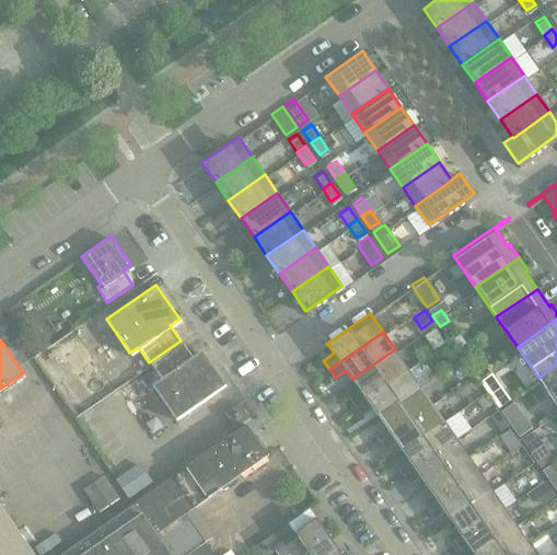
[(181,340),(149,362),(152,367),(160,378),(151,383),(151,384),(174,418),(224,383),(200,349),(192,355),(181,340)]
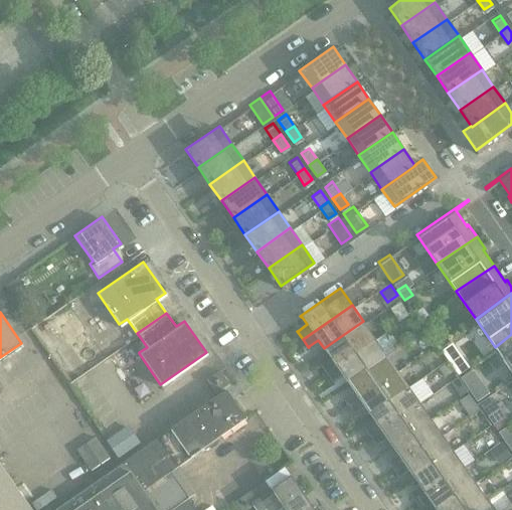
[(363,321),(324,348),(330,356),(320,363),(320,362),(319,363),(325,371),(374,337),(363,321)]
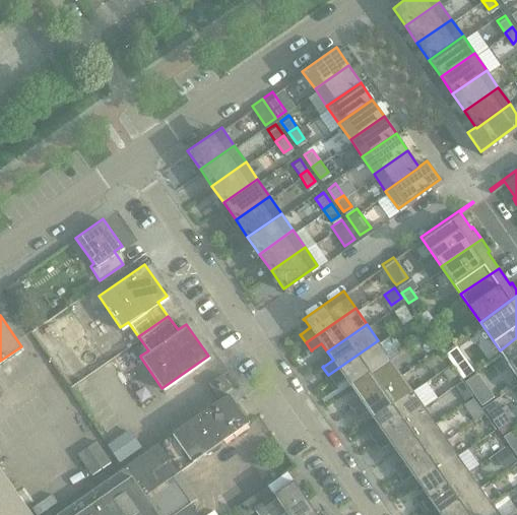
[(516,337),(500,350),(516,375),(516,337)]
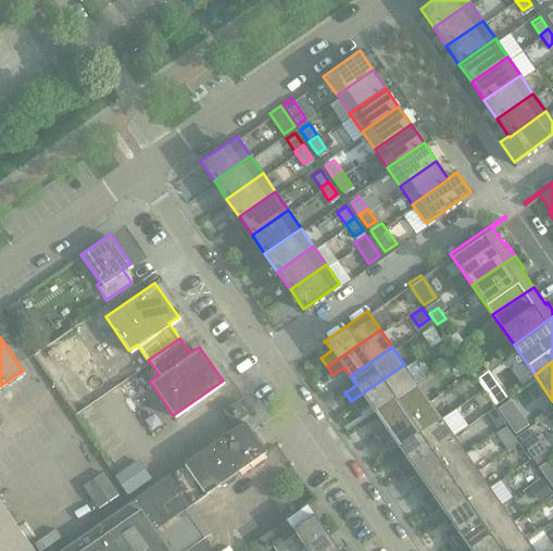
[(151,364),(138,373),(146,384),(150,382),(150,380),(159,375),(151,364)]
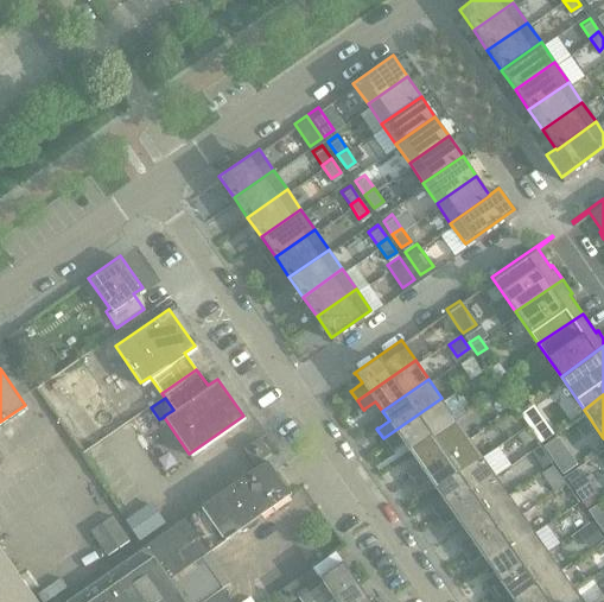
[(442,398),(383,438),(389,448),(390,448),(390,447),(401,438),(408,449),(455,416),(442,398)]
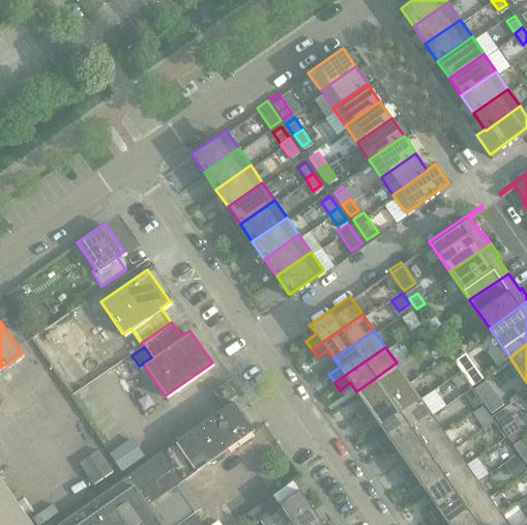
[(397,362),(356,391),(362,400),(352,406),(351,406),(357,414),(408,379),(397,362)]
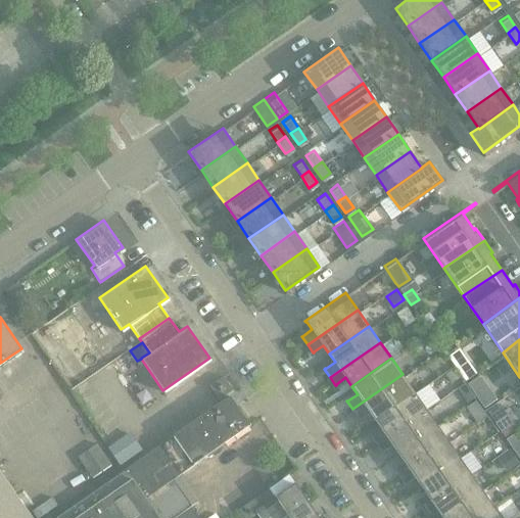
[(468,361),(457,369),(464,378),(475,371),(468,361)]
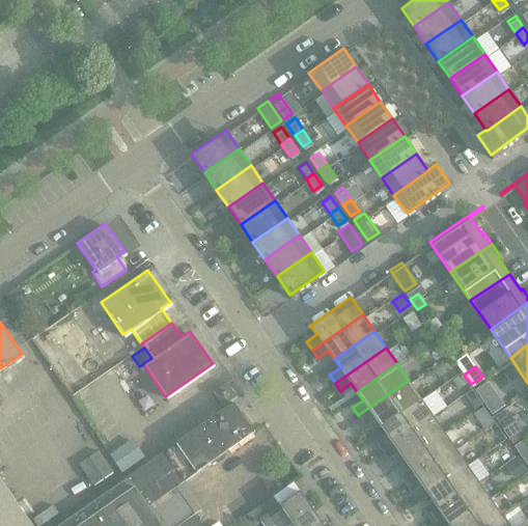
[(459,370),(450,377),(455,385),(464,379),(459,370)]
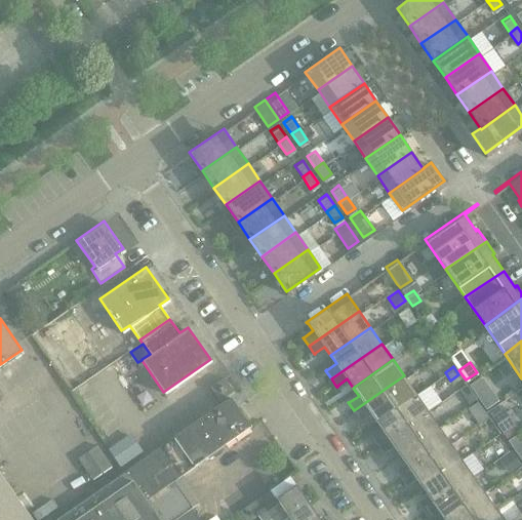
[(223,374),(208,385),(217,399),(232,390),(223,374)]
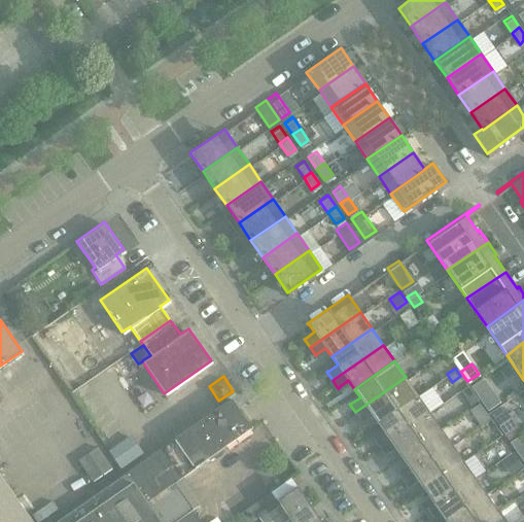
[(406,377),(355,412),(360,421),(361,420),(371,413),(377,421),(416,393),(406,377)]
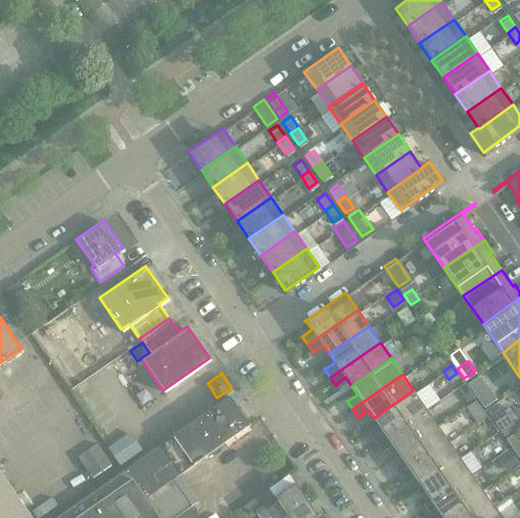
[(463,379),(456,384),(466,398),(473,393),(463,379)]
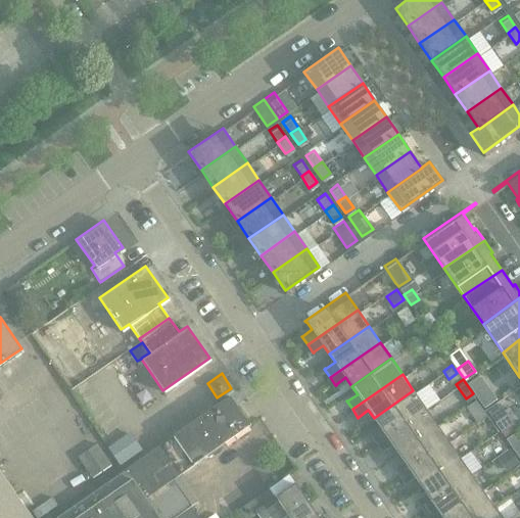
[(489,387),(477,396),(482,405),(494,395),(489,387)]
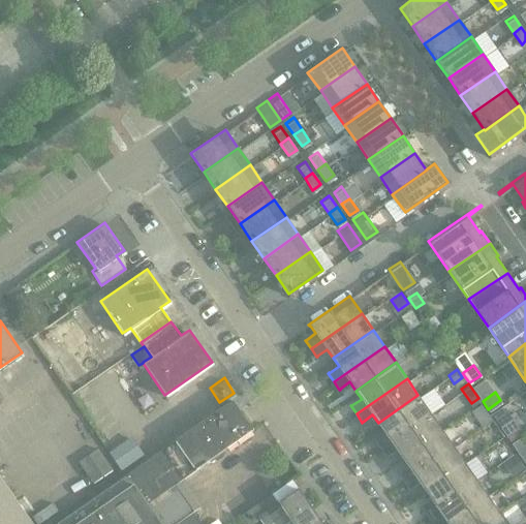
[(418,395),(378,423),(383,431),(374,438),(374,437),(373,438),(378,447),(429,411),(418,395)]
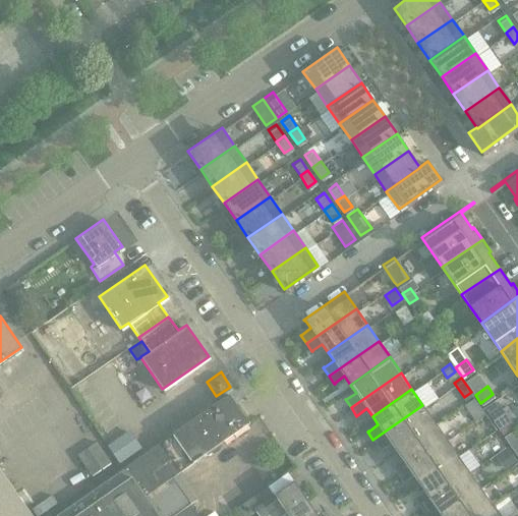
[(228,393),(124,465),(144,494),(160,515),(168,515),(194,498),(176,471),(192,460),(222,440),(225,445),(250,427),(246,422),(247,421),(228,393)]
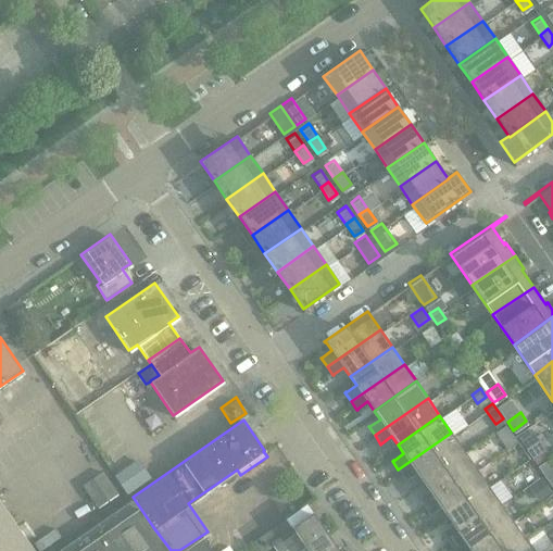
[(528,426),(516,434),(536,462),(547,453),(528,426)]
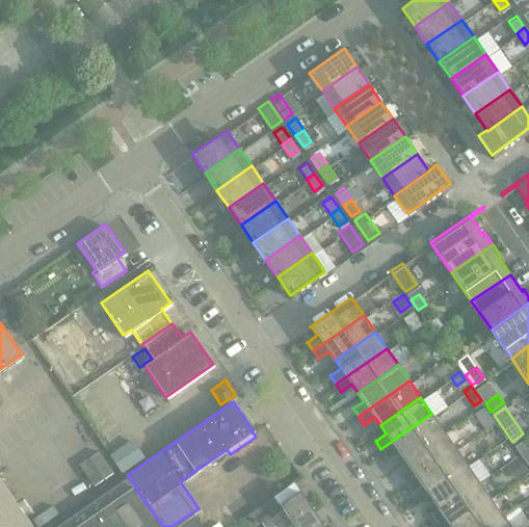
[(431,414),(380,449),(387,457),(388,457),(388,456),(397,450),(403,458),(444,430),(431,414)]
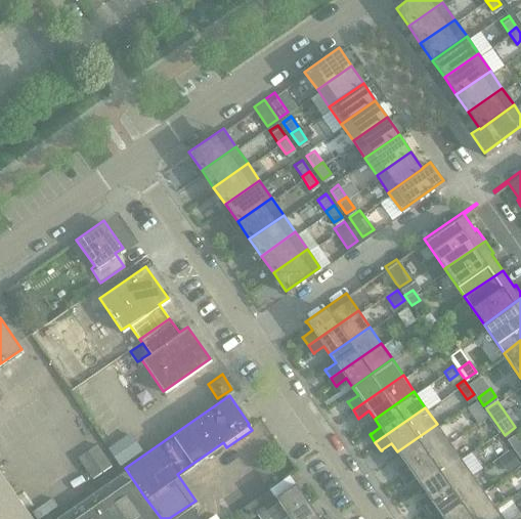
[(437,424),(397,451),(402,460),(393,466),(392,466),(398,475),(448,440),(437,424)]
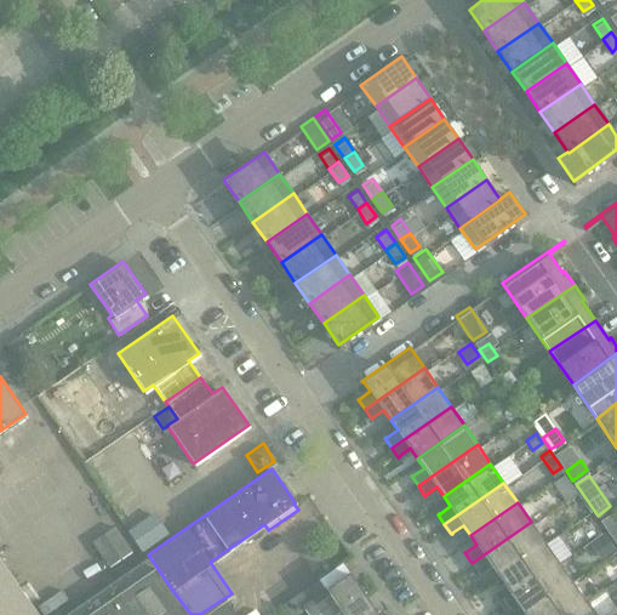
[(616,523),(609,512),(599,519),(607,533),(616,525),(616,523)]
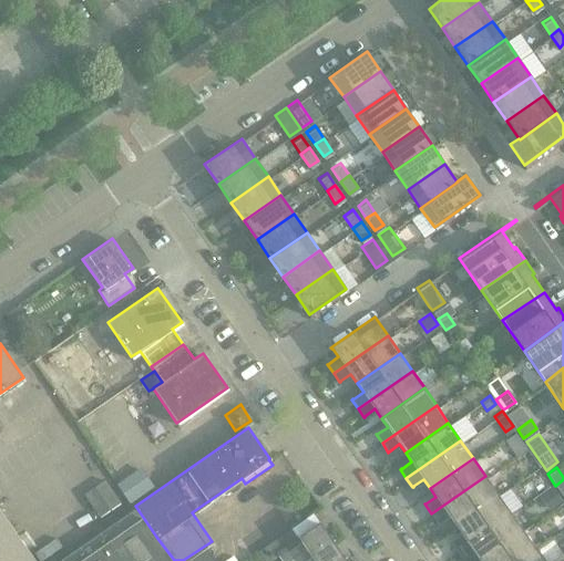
[(485,476),(431,513),(437,522),(438,521),(448,513),(454,522),(498,492),(485,476)]
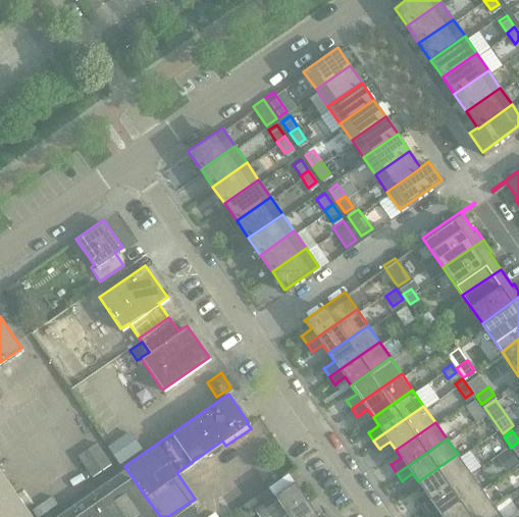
[(508,446),(497,454),(506,467),(517,459),(508,446)]
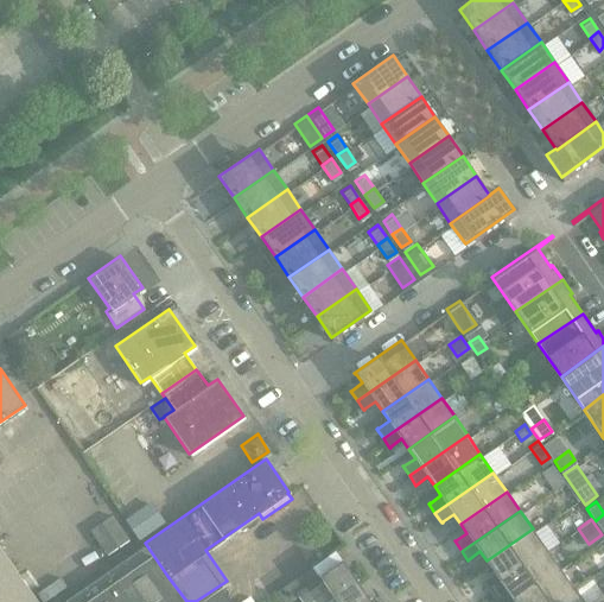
[(533,528),(487,561),(493,570),(482,578),(482,577),(481,578),(488,588),(546,547),(533,528)]
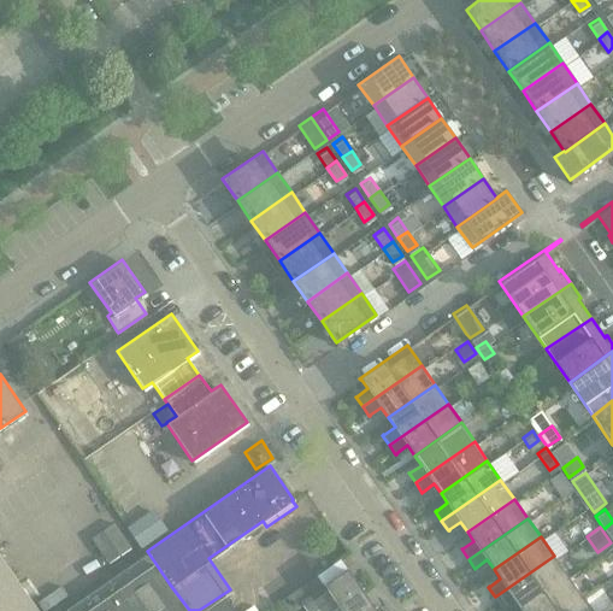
[(187,610),(146,551),(60,610),(187,610)]
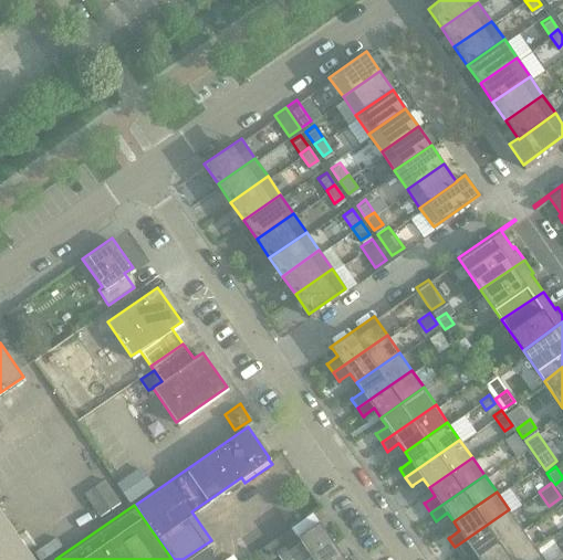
[(35,559),(0,508),(0,559),(35,559)]
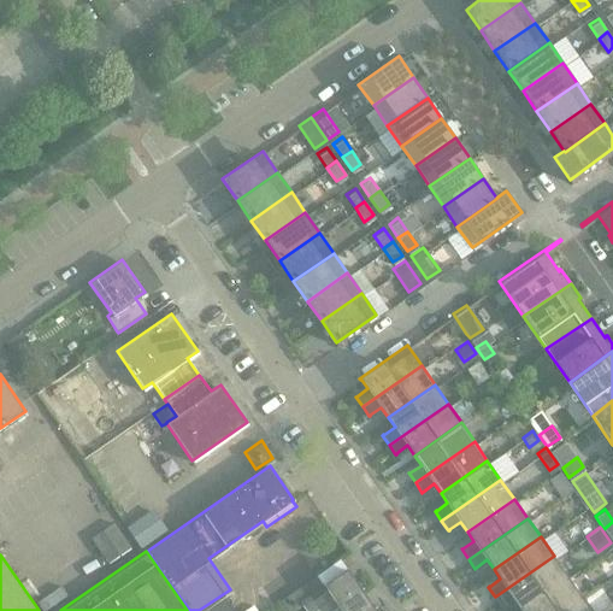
[(554,556),(495,597),(501,606),(502,606),(502,605),(513,598),(520,607),(566,575),(554,556)]
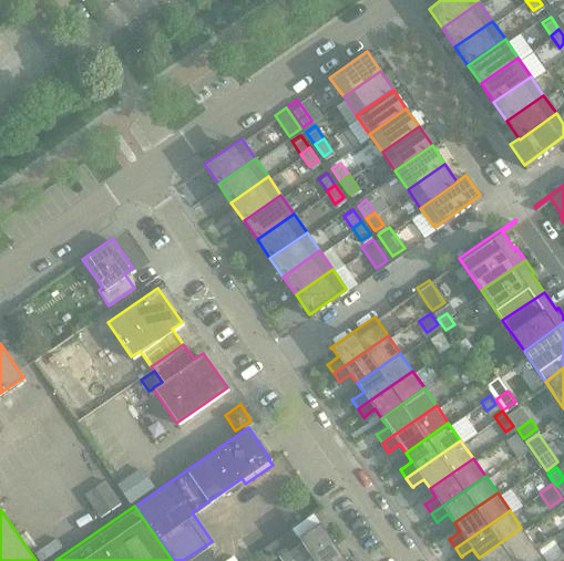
[(277,552),(283,560),(300,560),(327,543),(328,543),(331,541),(332,541),(326,531),(325,531),(325,532),(321,534),(316,526),(315,525),(297,537),(289,526),(257,549),(265,560),(277,552)]
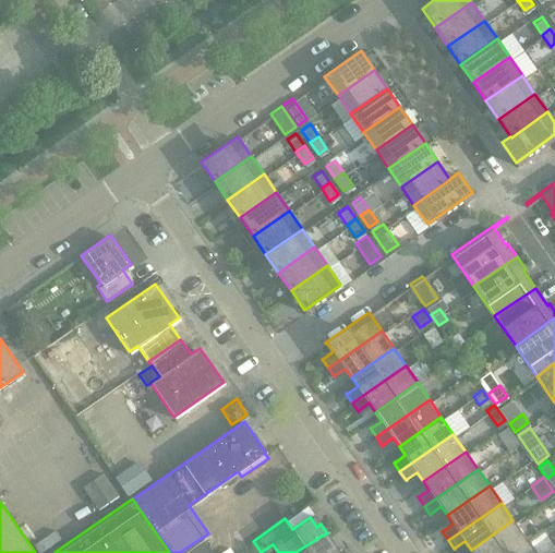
[(513,520),(471,550),(472,552),(502,552),(525,538),(513,520)]
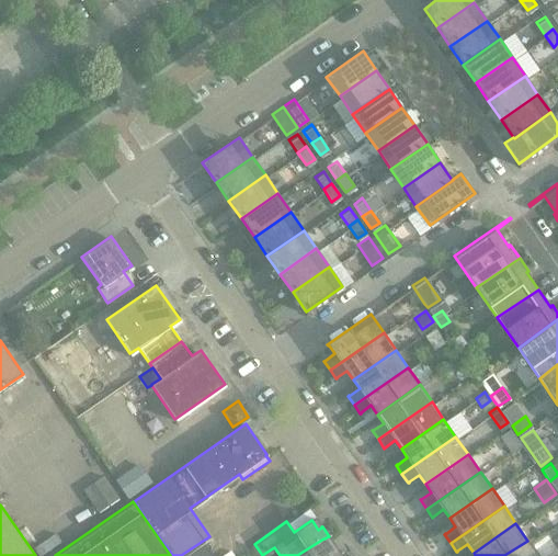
[(323,539),(297,555),(334,555),(336,555),(337,555),(340,554),(341,553),(334,543),(333,544),(333,545),(330,547),(325,539),(323,539)]
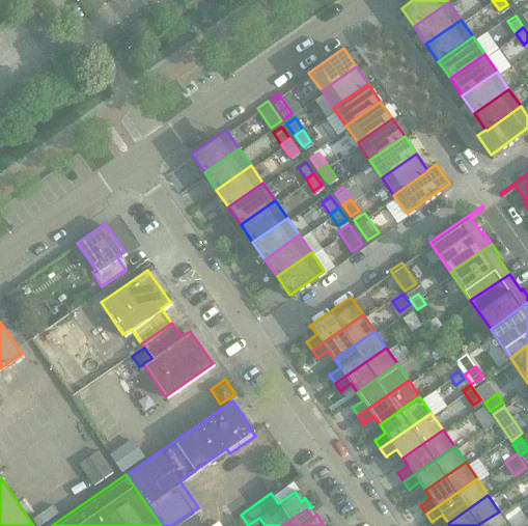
[(509,525),(499,511),(477,525),(509,525)]
